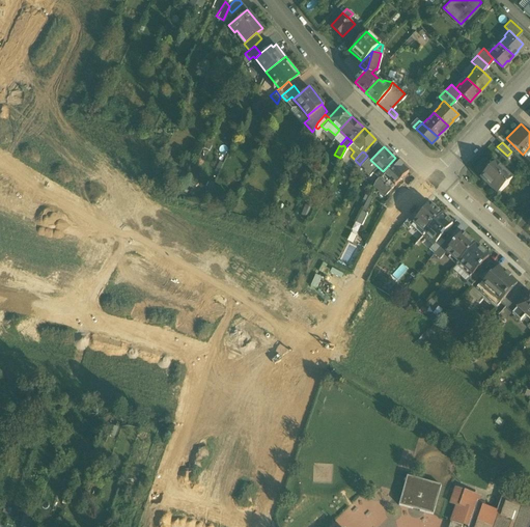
[(367,156),(360,164),(360,165),(363,168),(370,160),(371,159),(367,156)]
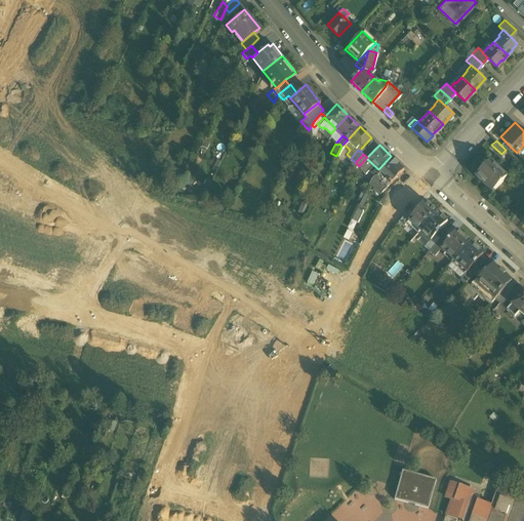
[(391,156),(378,169),(390,181),(403,166),(391,156)]
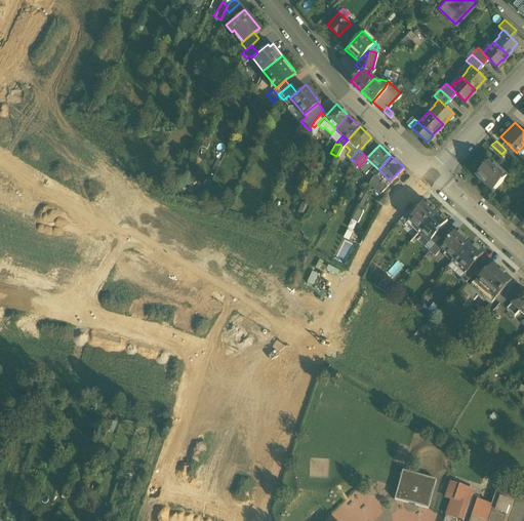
[(366,158),(359,166),(365,171),(368,168),(374,173),(378,169),(366,158)]
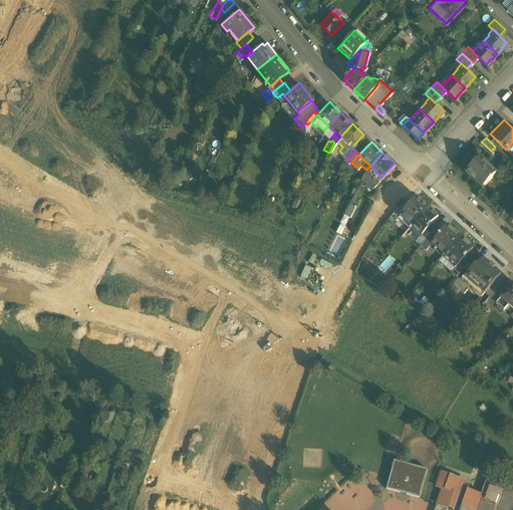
[(495,171),(478,155),(464,170),(481,186),(495,171)]
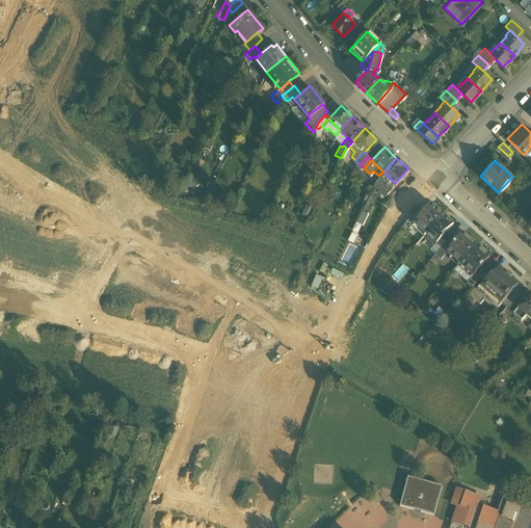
[(395,183),(383,172),(379,176),(376,180),(374,184),(385,194),(395,183)]
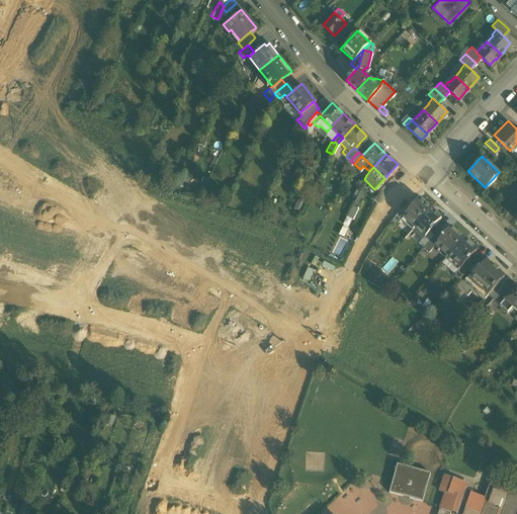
[(357,193),(352,202),(356,204),(363,190),(359,188),(357,193)]
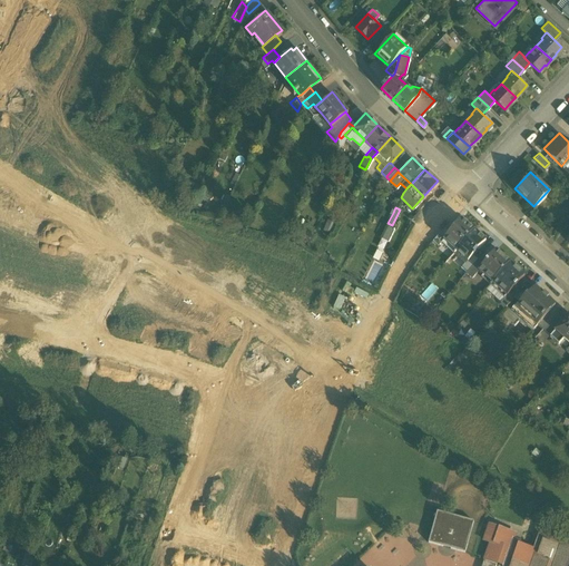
[(449,230),(442,236),(443,237),(455,249),(473,228),(460,216),(449,230)]
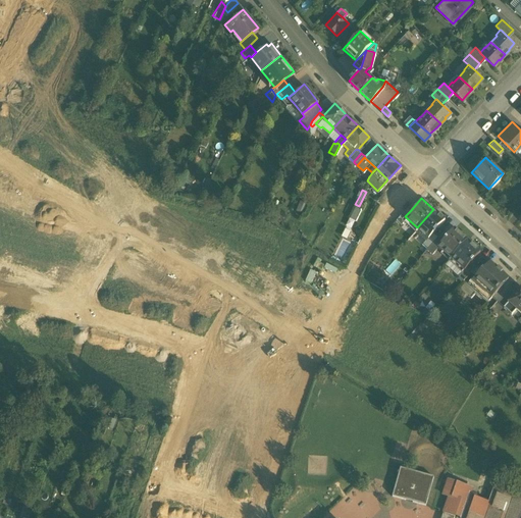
[(359,206),(355,204),(349,216),(354,218),(360,207),(359,206)]
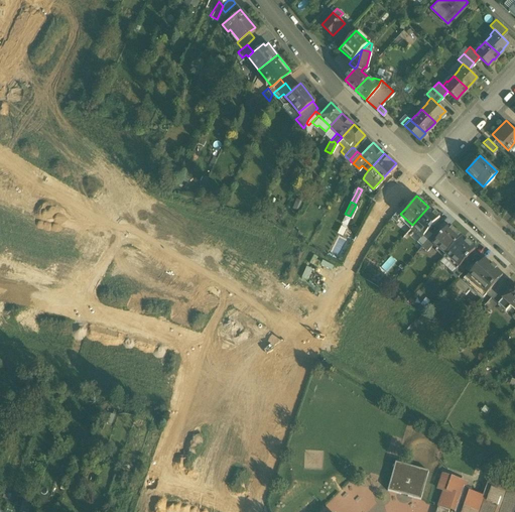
[(401,205),(391,216),(396,221),(401,215),(400,214),(406,208),(401,205)]
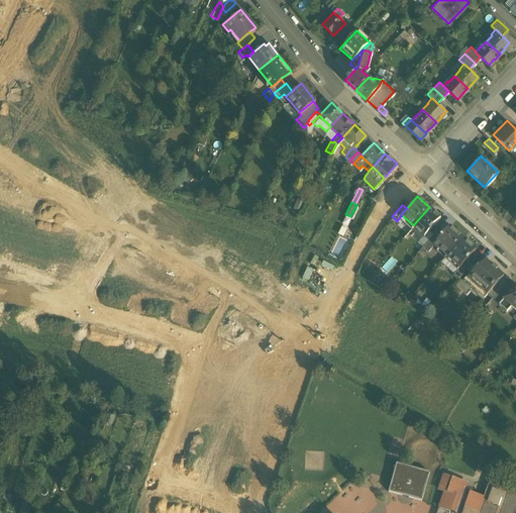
[(429,207),(413,225),(424,234),(429,228),(432,225),(431,225),(439,216),(429,207)]
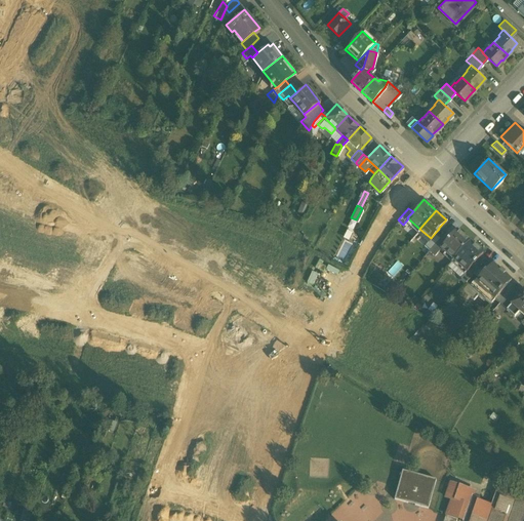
[(445,240),(440,246),(440,247),(453,258),(470,240),(455,228),(445,240)]
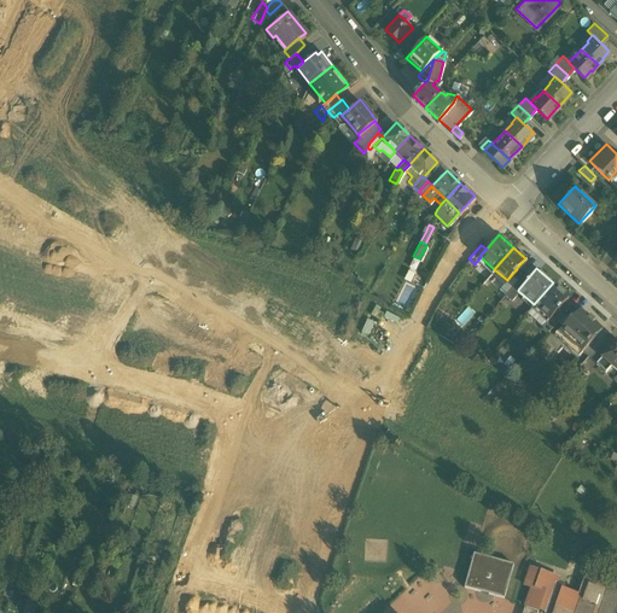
[(507,280),(500,287),(506,292),(518,278),(513,273),(507,280)]
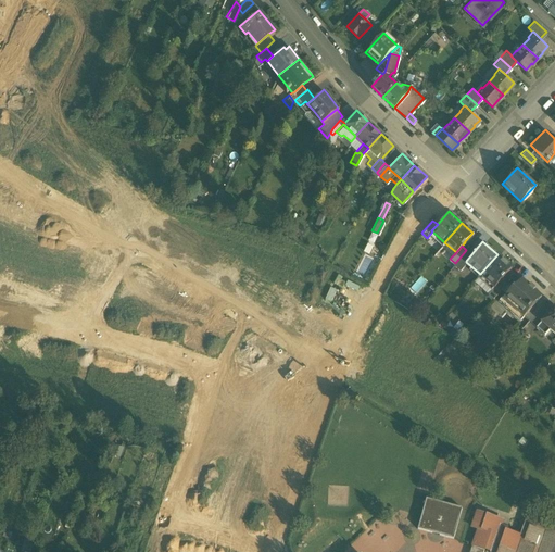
[(455,263),(454,264),(459,268),(466,262),(466,261),(471,254),(466,250),(455,263)]
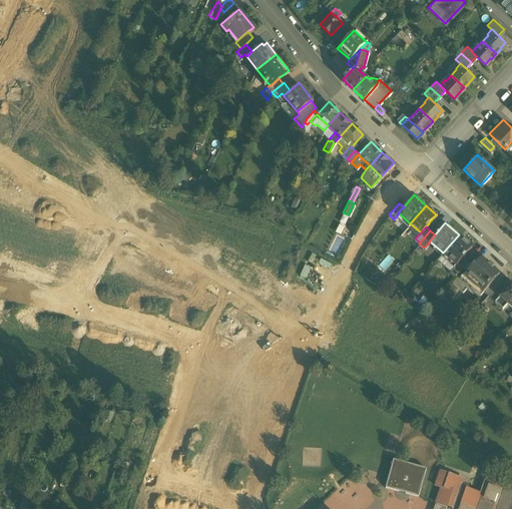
[(459,234),(443,252),(455,263),(455,264),(462,257),(463,258),(465,255),(464,255),(471,245),(459,234)]
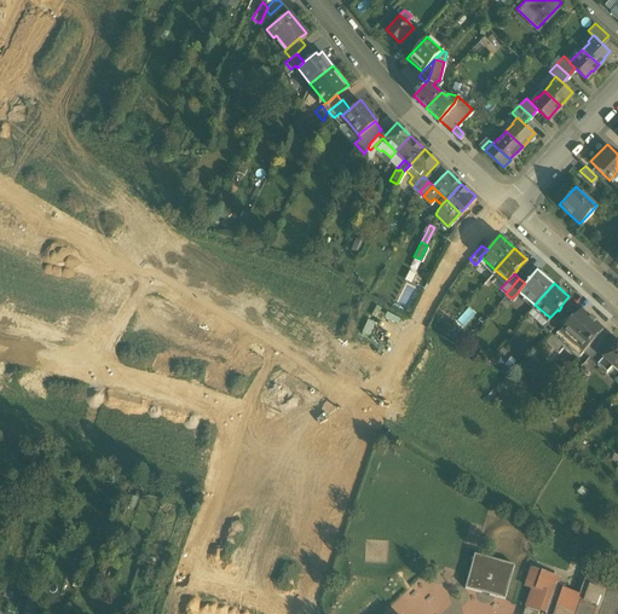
[(576,301),(565,313),(570,318),(571,317),(572,318),(581,308),(582,307),(576,301)]
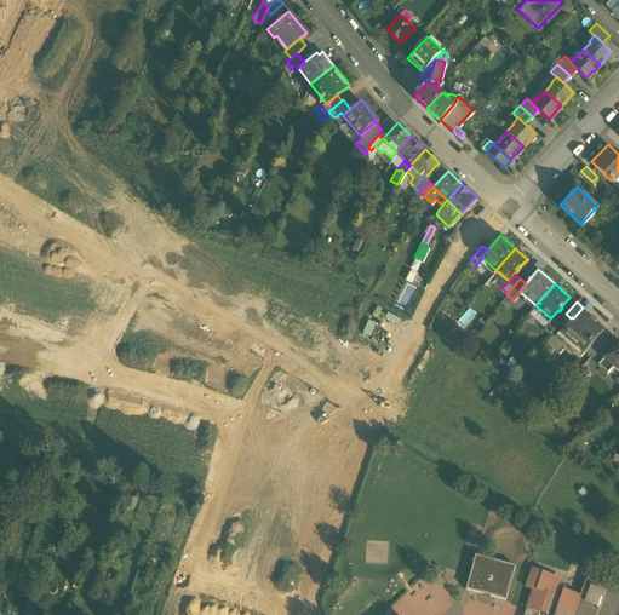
[(582,309),(573,319),(572,317),(571,319),(561,329),(569,337),(566,340),(580,354),(584,350),(602,329),(603,328),(595,321),(596,319),(591,314),(590,316),(582,309)]
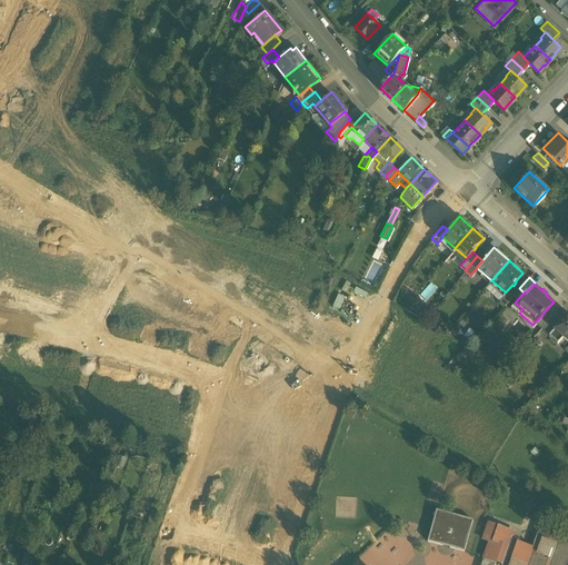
[(512,285),(505,293),(505,291),(498,299),(504,304),(518,289),(514,286),(512,285)]
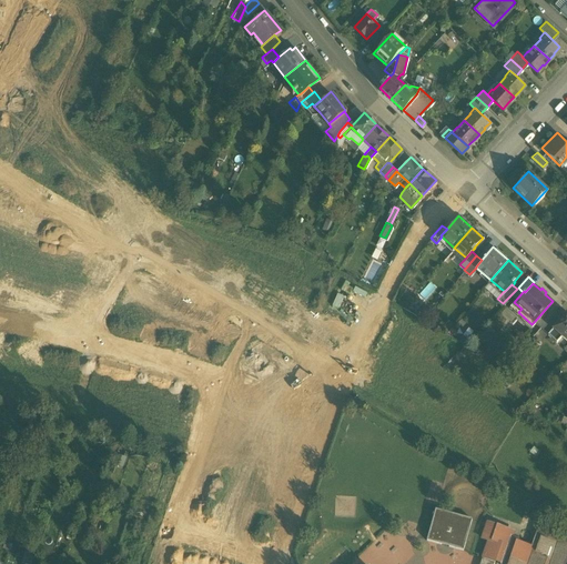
[(552,302),(535,321),(539,325),(556,306),(552,302)]
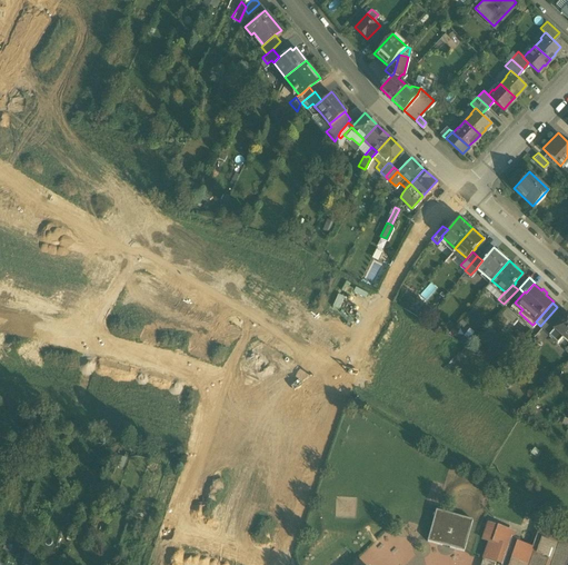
[(557,307),(540,326),(548,333),(565,314),(557,307)]
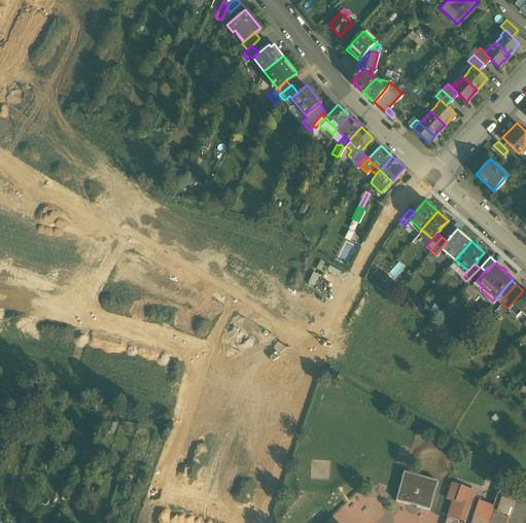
[(523,290),(507,308),(516,315),(520,310),(525,314),(525,289),(525,288),(523,290)]
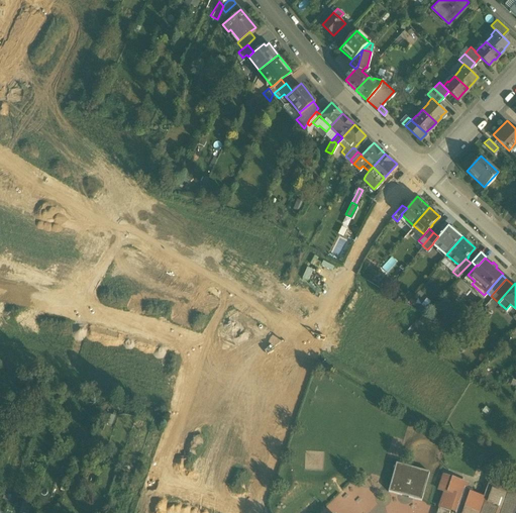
[(481,408),(486,412),(489,407),(485,403),(481,408)]
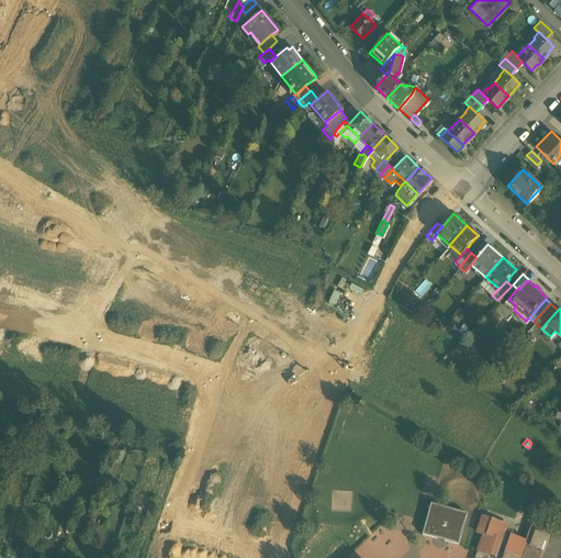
[(466,511),(430,501),(422,532),(458,542),(466,511)]
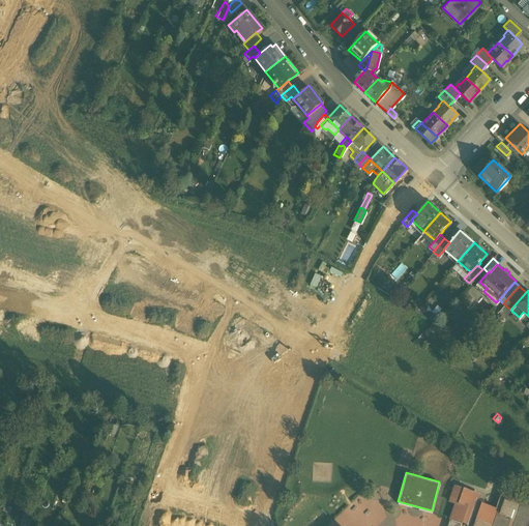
[(516,494),(500,489),(495,506),(481,502),(482,500),(476,498),(478,493),(463,488),(462,491),(452,488),(448,499),(454,501),(449,518),(461,522),(462,518),(468,520),(467,523),(473,525),(474,524),(479,525),(478,525),(525,525),(528,516),(528,498),(524,497),(522,503),(513,501),(516,494)]
